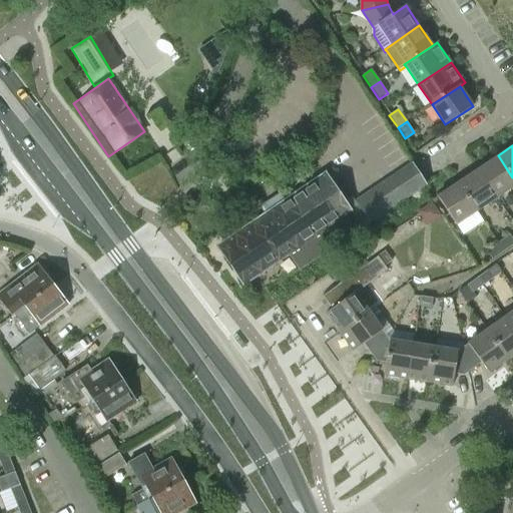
[(512,177),(498,155),(478,169),(496,197),(512,186),(512,177)]
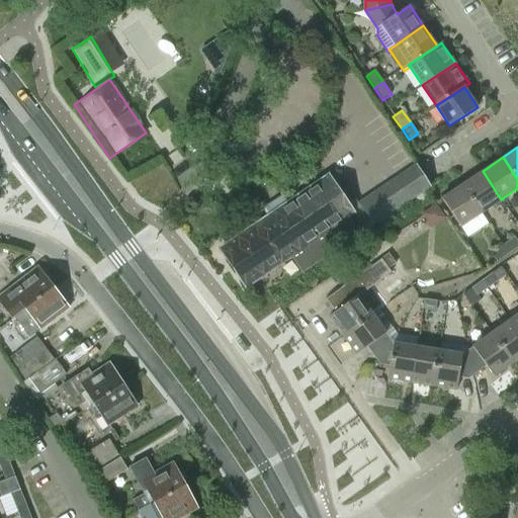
[(329,176),(292,200),(221,248),(247,287),(291,257),(303,273),(429,187),(415,166),(360,202),(364,209),(355,217),(329,176)]
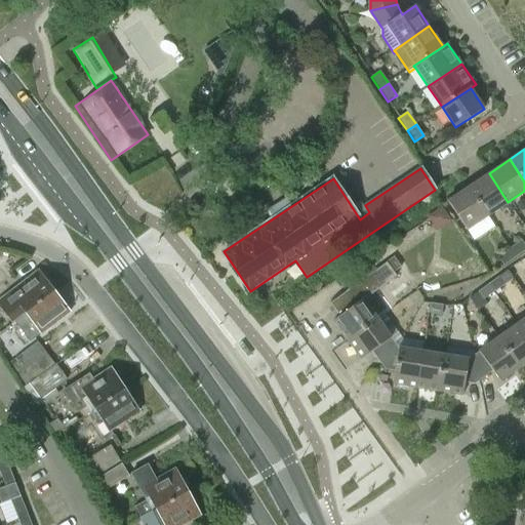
[(489,173),(469,187),(488,215),(508,202),(489,173)]
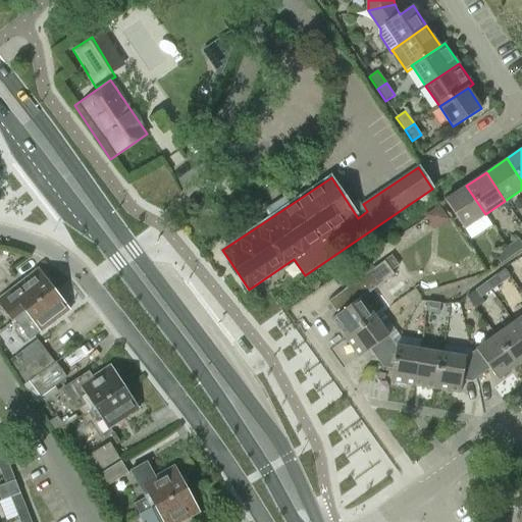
[(465,228),(485,214),(466,186),(446,200),(465,228)]
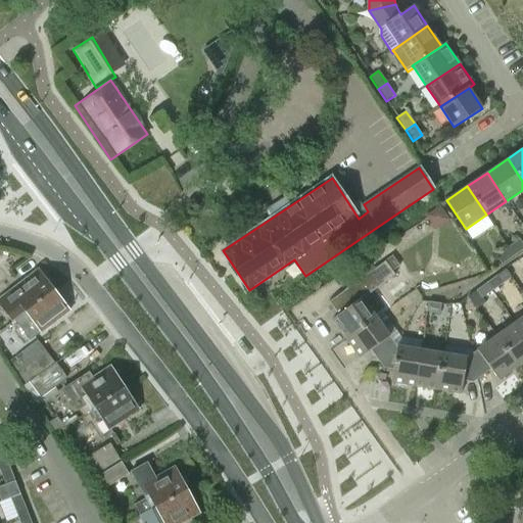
[(429,216),(437,227),(449,218),(440,206),(429,216)]
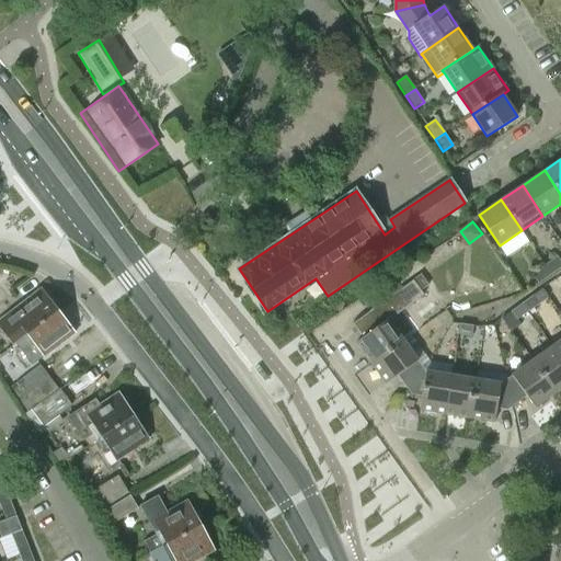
[(545,265),(550,275),(560,267),(560,262),(557,256),(545,265)]
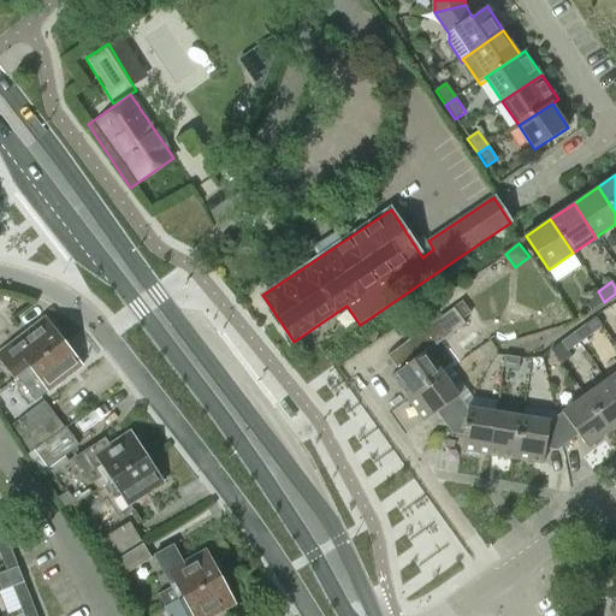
[(604,302),(598,291),(584,302),(591,312),(604,302)]
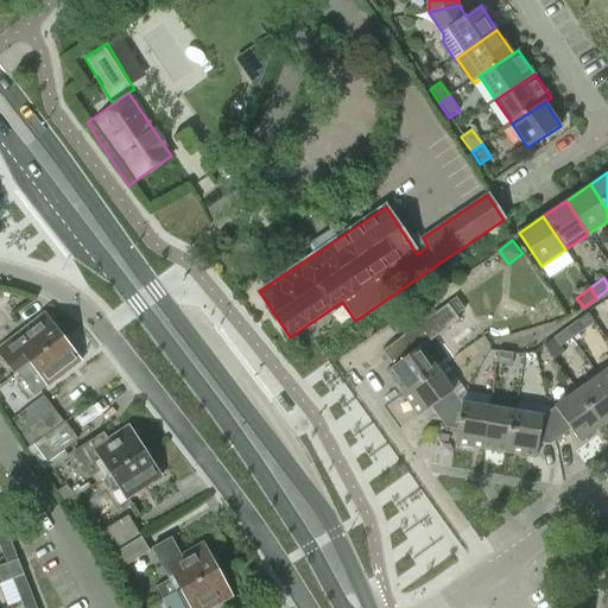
[(403,392),(437,367),(423,347),(460,320),(456,315),(466,309),(456,297),(381,350),(393,366),(387,371),(403,392)]
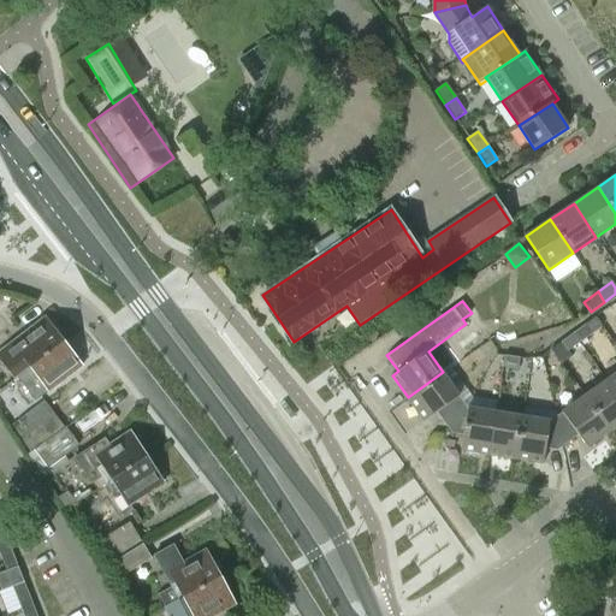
[(615,315),(615,301),(605,311),(611,319),(615,315)]
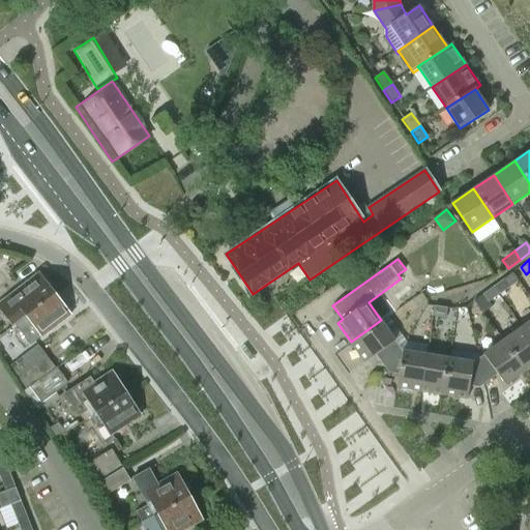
[(493,287),(499,295),(509,288),(503,280),(493,287)]
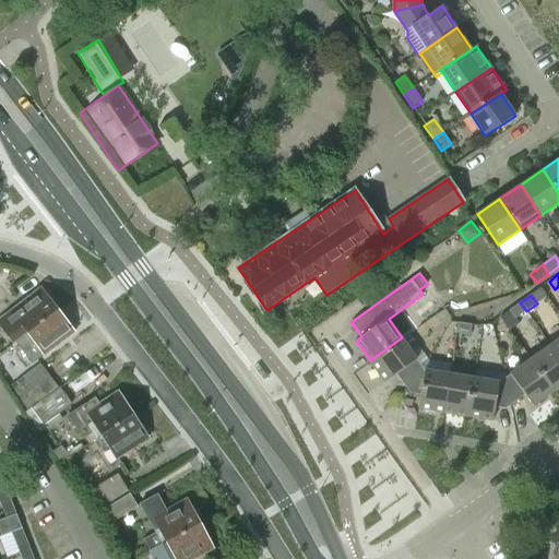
[(0,321),(0,322),(8,333),(15,342),(15,343),(60,309),(51,297),(48,299),(46,296),(34,306),(30,300),(24,305),(23,304),(0,321)]
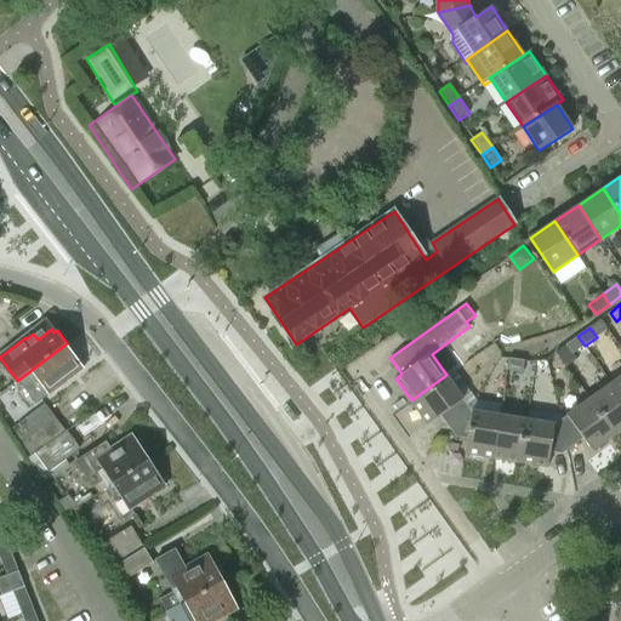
[(585,346),(577,336),(565,345),(565,346),(554,354),(565,368),(576,360),(573,354),(585,346)]
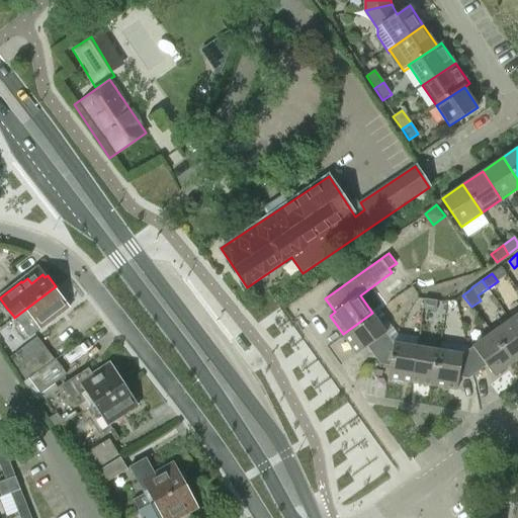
[(5,324),(0,327),(0,333),(17,321),(30,338),(51,321),(51,320),(57,316),(54,312),(65,303),(62,299),(65,297),(56,286),(14,318),(14,317),(5,324)]
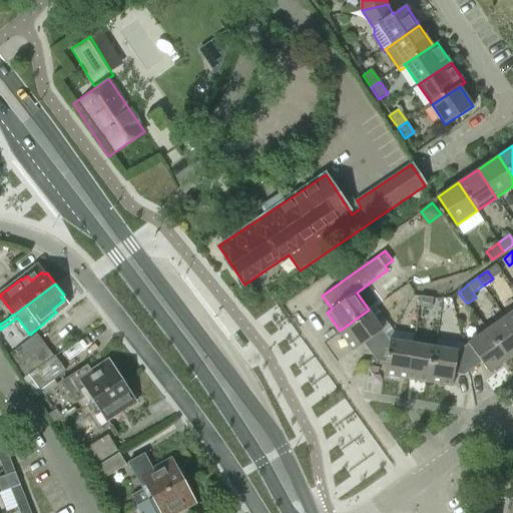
[(432,298),(420,297),(418,306),(431,308),(432,298)]
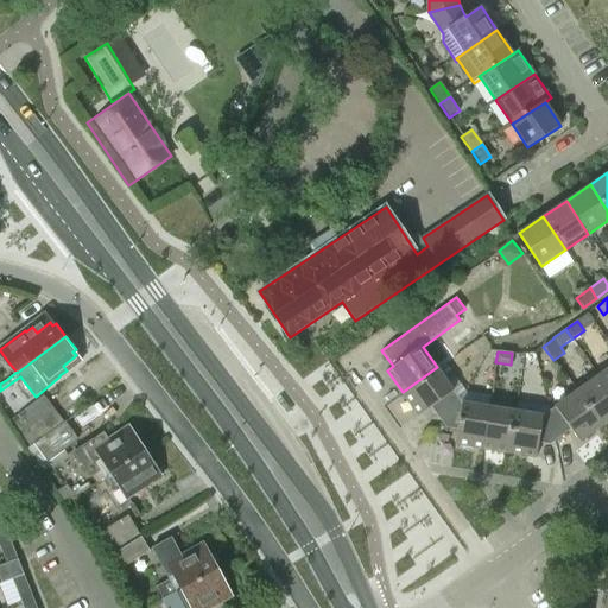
[(463,403),(437,367),(403,392),(418,415),(431,406),(445,426),(448,428),(463,403)]
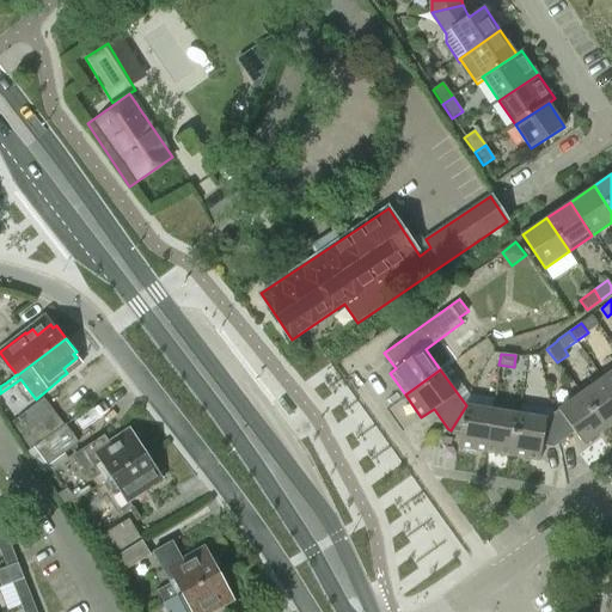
[(611,390),(604,378),(581,393),(606,428),(611,423),(611,390)]
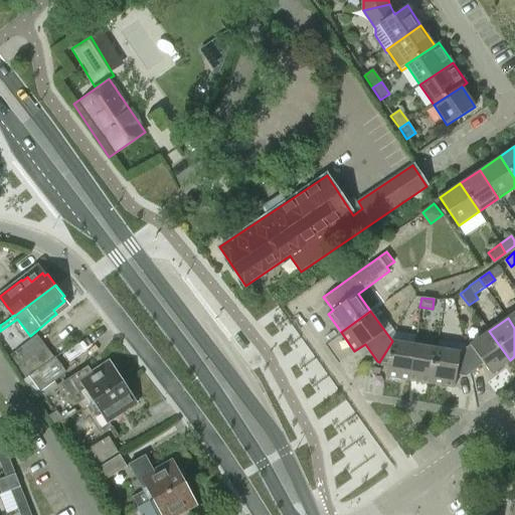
[(491,373),(510,360),(489,331),(460,352),(466,376),(483,363),(491,373)]
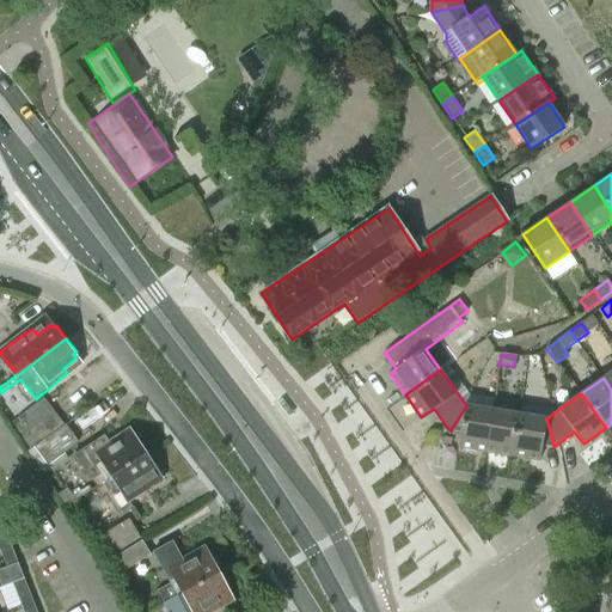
[(12,421),(29,451),(63,427),(55,414),(43,398),(12,421)]
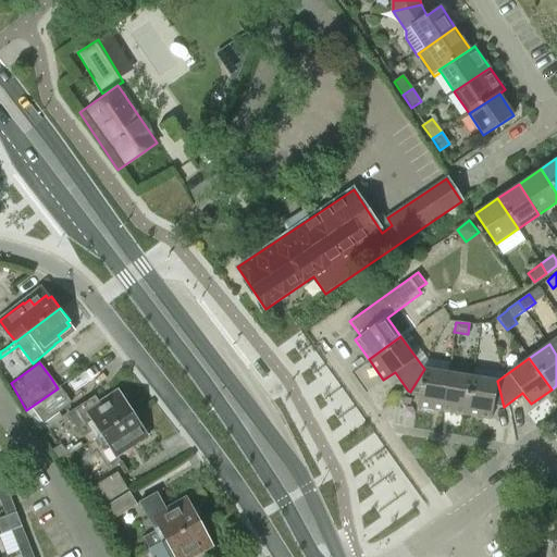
[(472,376),(473,369),(448,366),(447,373),(442,410),(467,415),(472,376)]
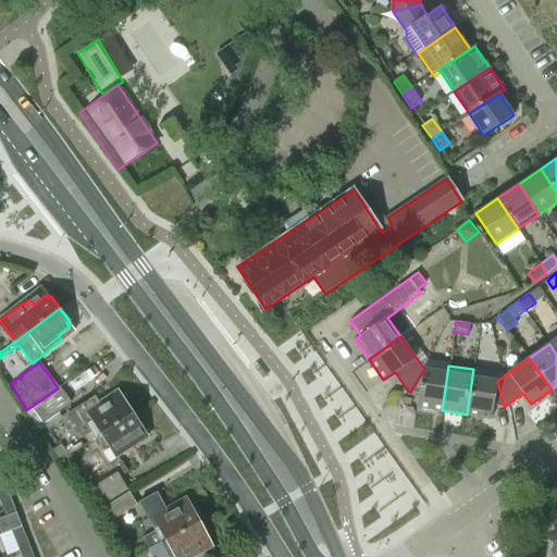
[(417,407),(442,410),(447,373),(424,369),(410,392),(419,393),(417,407)]
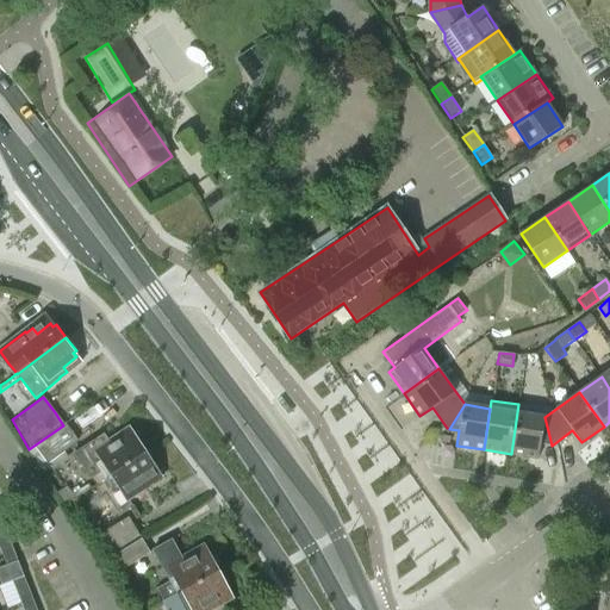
[(552,446),(545,417),(546,409),(518,404),(517,412),(511,454),(539,459),(540,444),(552,446)]
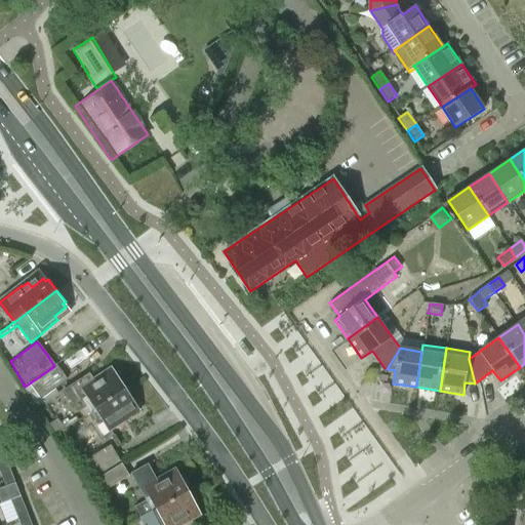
[(64,375),(54,366),(25,387),(36,403),(66,379),(64,375)]
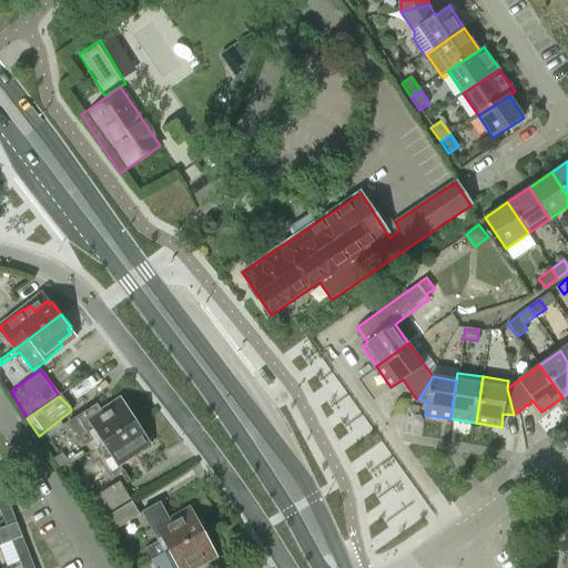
[(84,444),(94,438),(99,446),(138,421),(130,408),(128,411),(124,406),(111,415),(108,409),(101,414),(87,423),(82,415),(70,423),(84,444)]
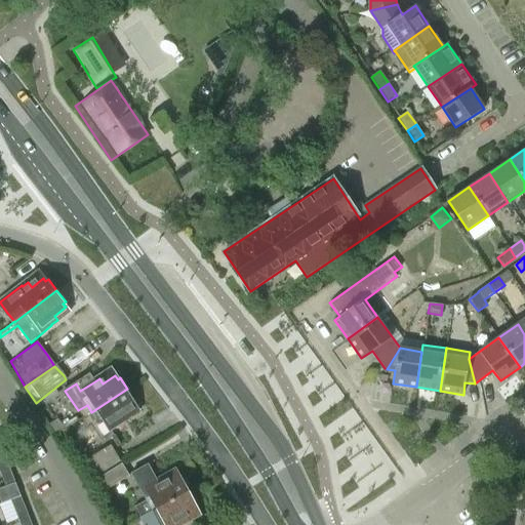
[(135,401),(127,389),(91,412),(99,425),(104,421),(109,430),(126,419),(123,414),(135,406),(132,403),(135,401)]
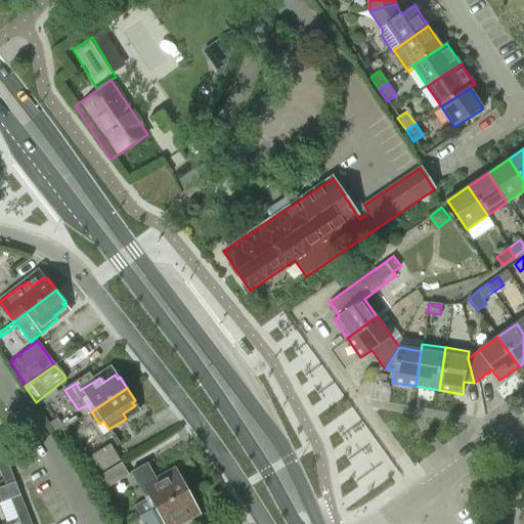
[(56,419),(49,424),(55,433),(63,428),(56,419)]
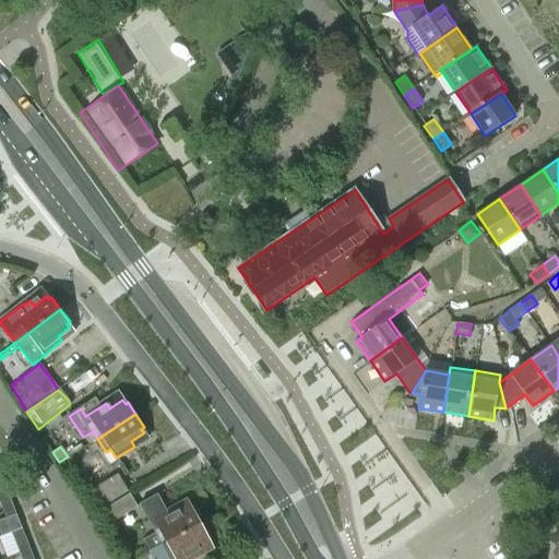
[(99,508),(126,491),(121,484),(117,475),(90,492),(99,508)]
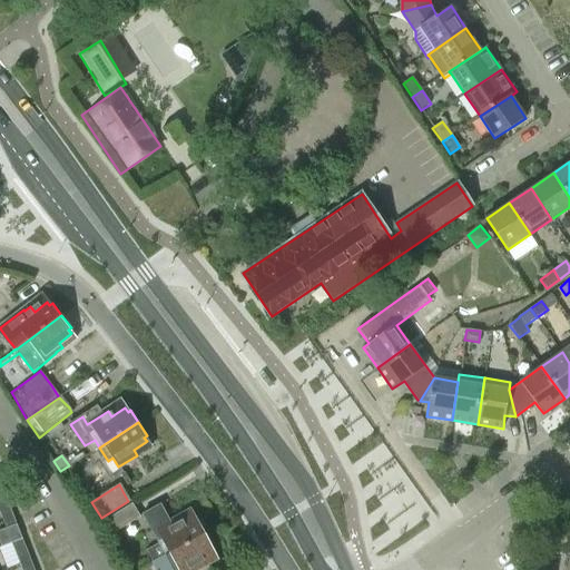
[(6,497),(0,499),(0,510),(2,514),(11,511),(6,497)]
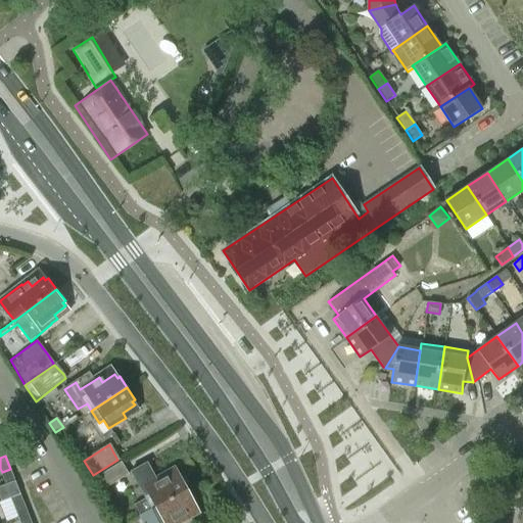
[(128,474),(121,463),(96,478),(102,489),(128,474)]
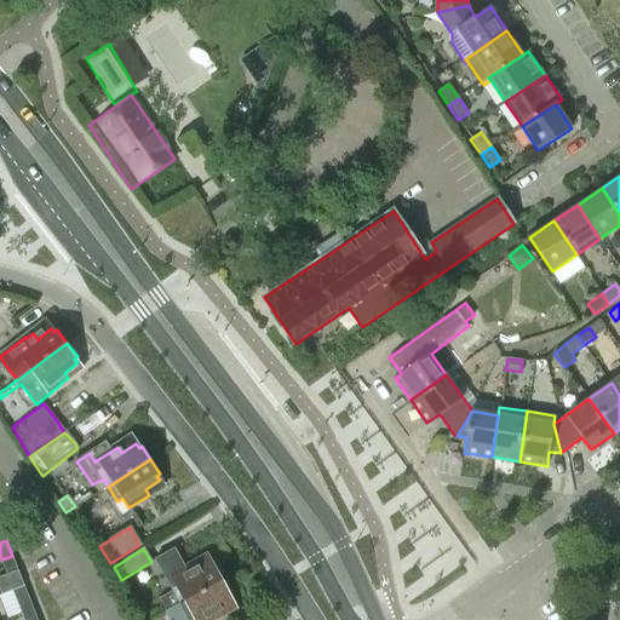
[(166,580),(172,591),(159,598),(167,613),(224,581),(217,567),(213,568),(211,563),(195,572),(193,567),(187,570),(176,549),(154,561),(165,580),(166,580)]
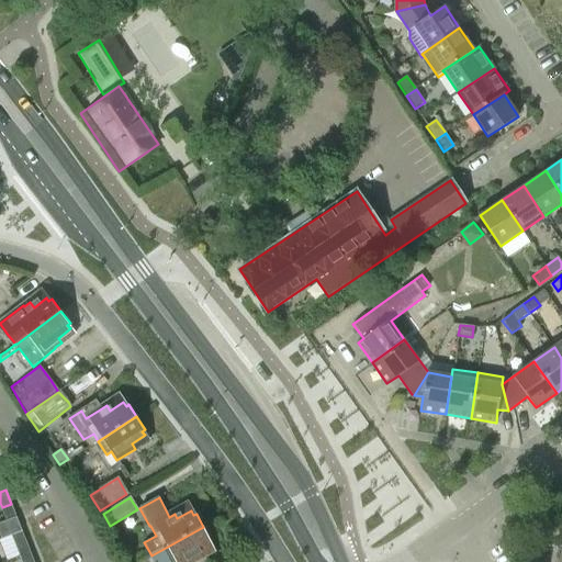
[(0,537),(1,540),(12,536),(12,535),(21,531),(15,517),(0,524),(0,537)]
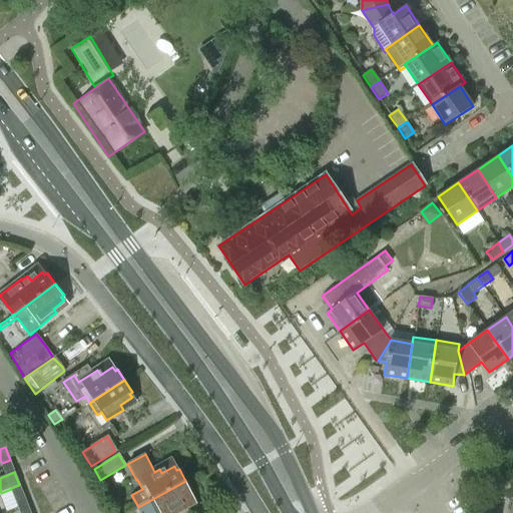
[(138,507),(140,512),(173,512),(174,512),(193,503),(189,495),(192,493),(185,481),(138,507)]
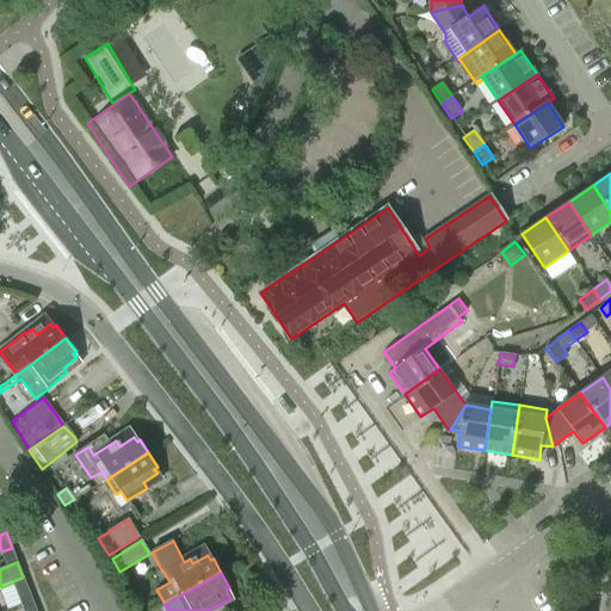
[(23,578),(13,581),(13,582),(19,597),(30,593),(23,578)]
